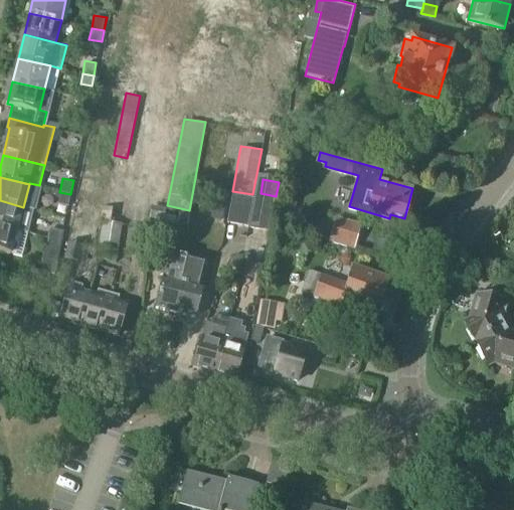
[(70,194),(59,192),(57,202),(68,204),(70,194)]
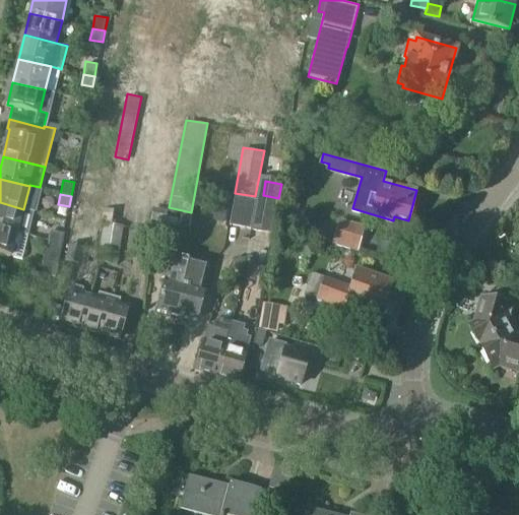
[(235,194),(230,222),(266,230),(271,201),(235,194)]
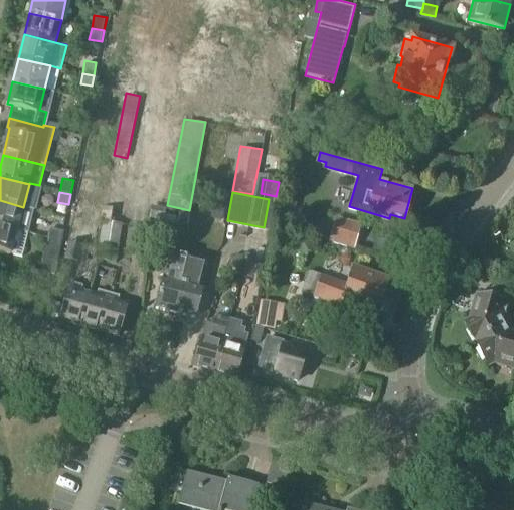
[(23,207),(0,200),(0,224),(18,228),(23,207)]
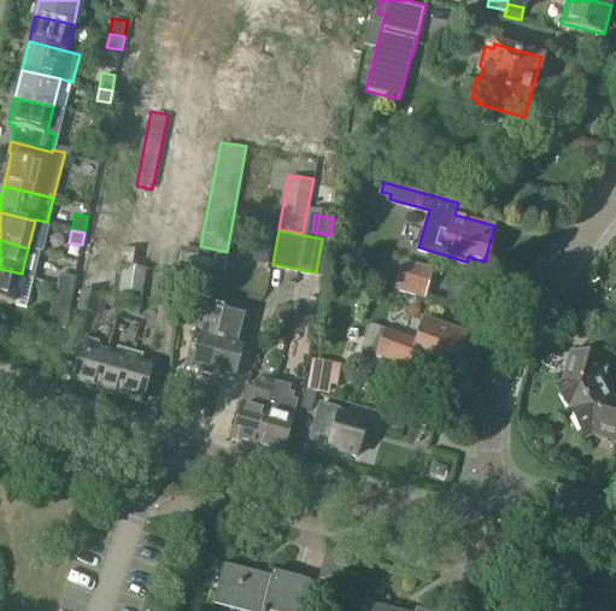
[(112,293),(111,293),(109,303),(139,311),(142,301),(118,295),(141,298),(146,266),(133,264),(135,246),(122,245),(119,264),(123,264),(122,271),(116,270),(112,293)]
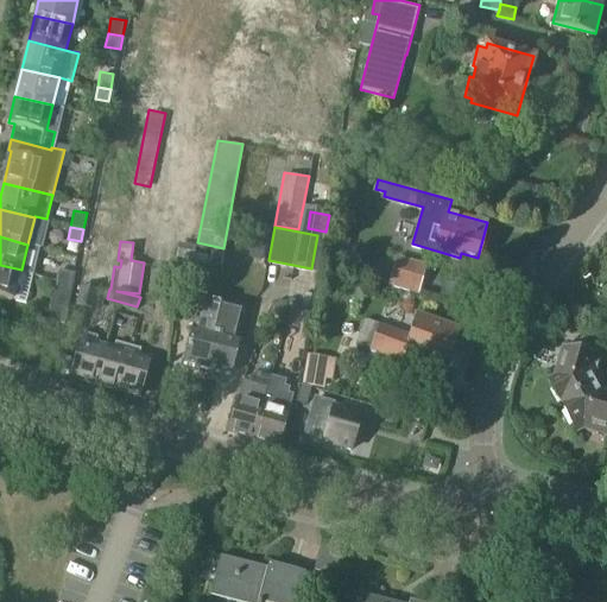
[(389,285),(418,292),(427,261),(397,253),(389,285)]
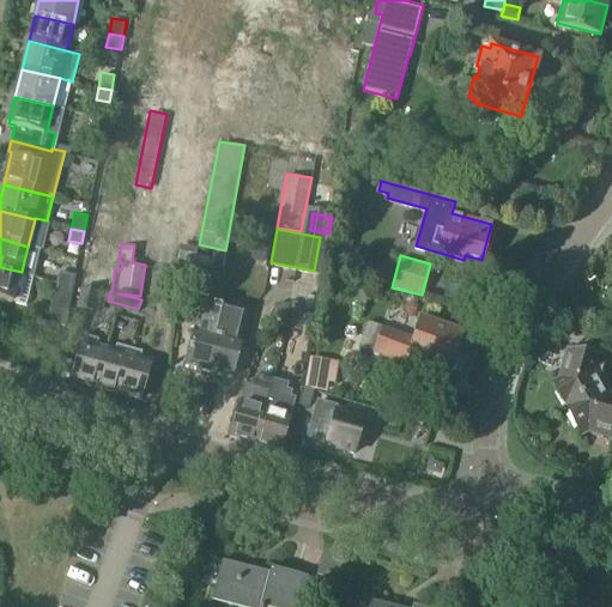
[(0,296),(14,301),(22,272),(0,267),(0,296)]
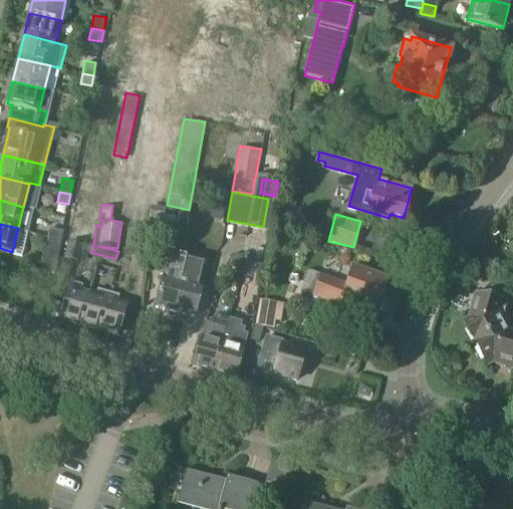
[(92,228),(70,224),(64,256),(79,259),(82,243),(89,244),(92,228)]
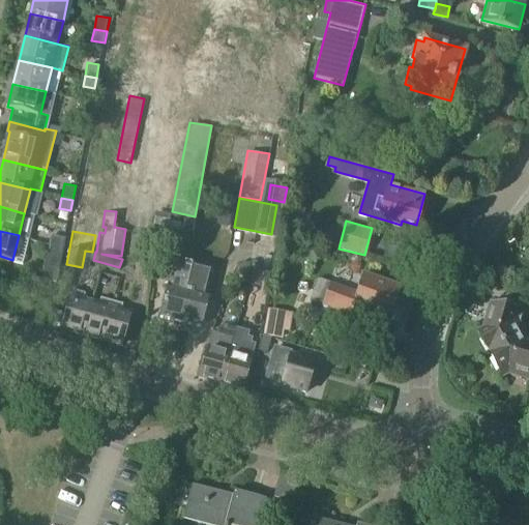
[(51,243),(63,246),(65,236),(52,233),(51,243)]
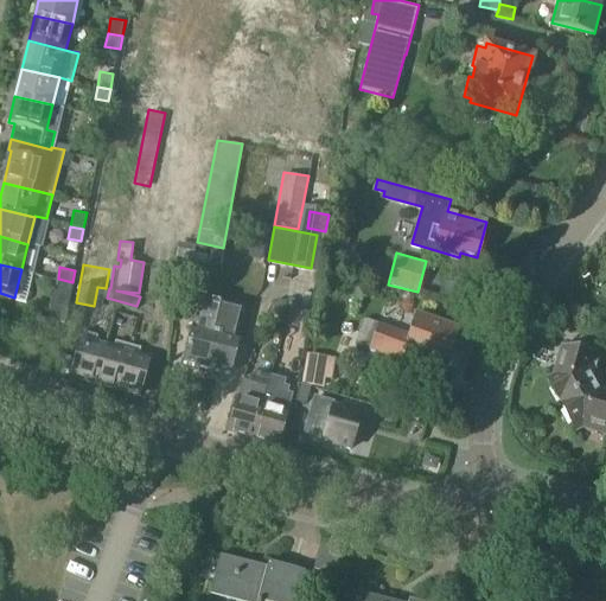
[(50,318),(65,320),(72,282),(58,279),(50,318)]
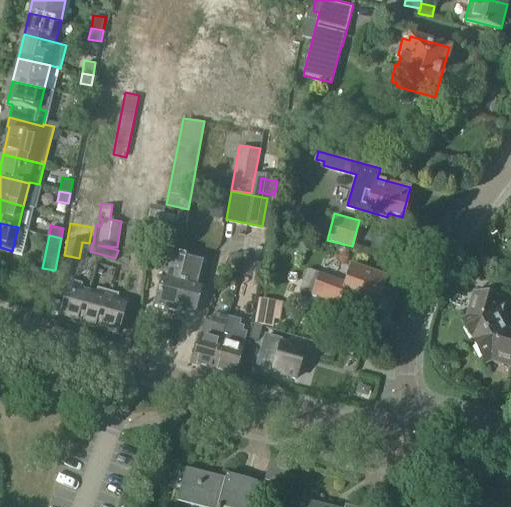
[(163,276),(162,276),(155,304),(174,308),(178,291),(184,292),(186,279),(181,277),(186,254),(181,253),(181,252),(179,251),(179,245),(160,246),(160,269),(162,269),(163,276)]
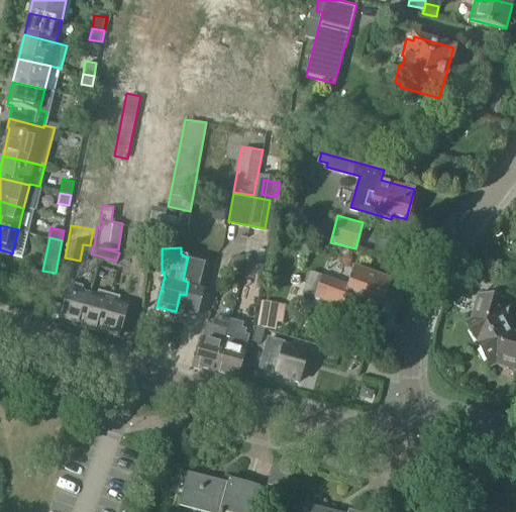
[(176,311),(193,315),(193,317),(197,318),(212,261),(193,257),(183,254),(183,256),(188,257),(183,280),(188,282),(186,295),(180,294),(176,311)]
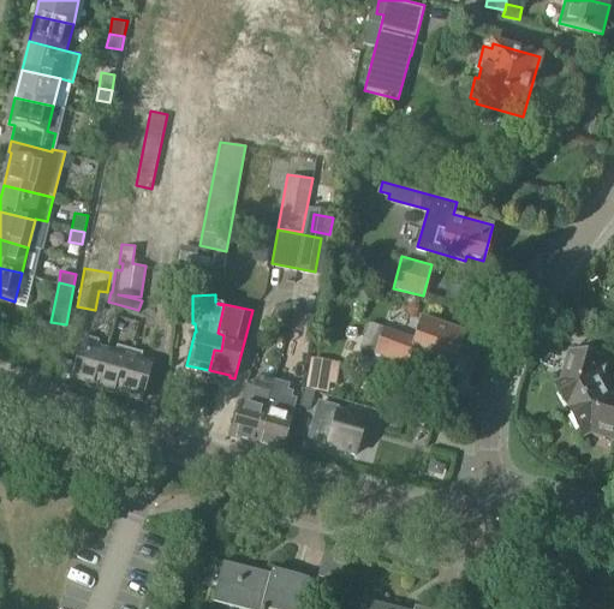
[(374,351),(409,364),(411,356),(451,370),(465,330),(421,315),(413,336),(383,326),(369,321),(359,345),(375,350),(374,351)]
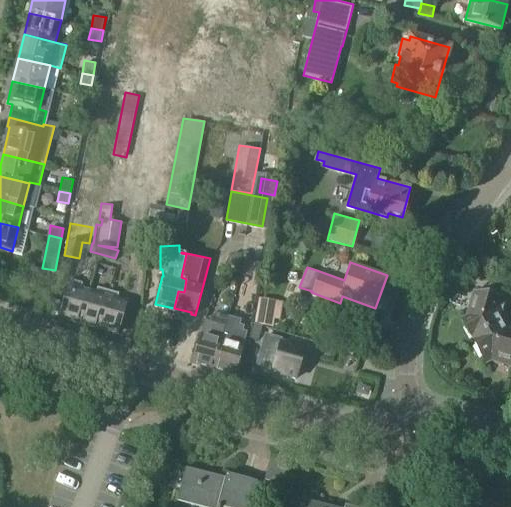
[(71,278),(70,283),(61,315),(79,321),(89,288),(82,286),(83,281),(71,278)]
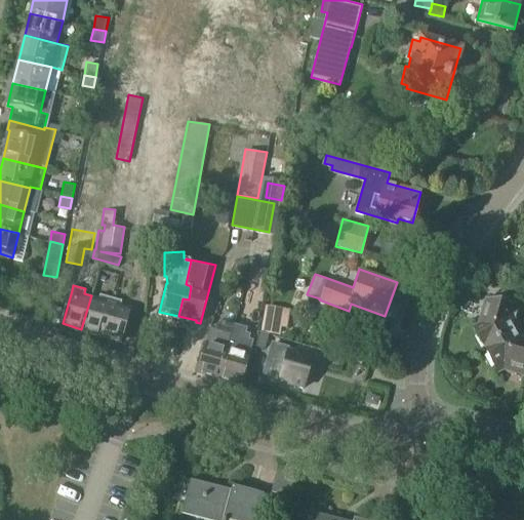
[(98,297),(91,295),(81,329),(101,334),(112,295),(101,292),(98,297)]
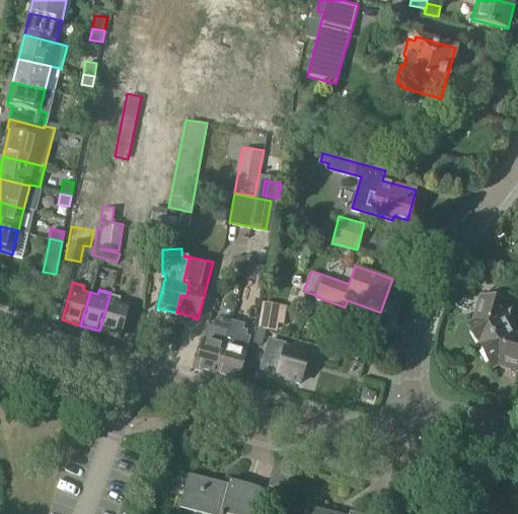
[(122,295),(111,292),(99,331),(119,336),(128,302),(121,300),(122,295)]
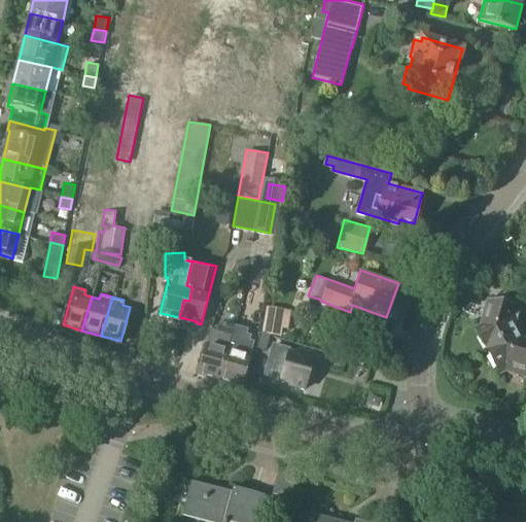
[(523,331),(525,329),(525,322),(523,321),(525,310),(493,302),(487,325),(480,329),(490,350),(523,331)]
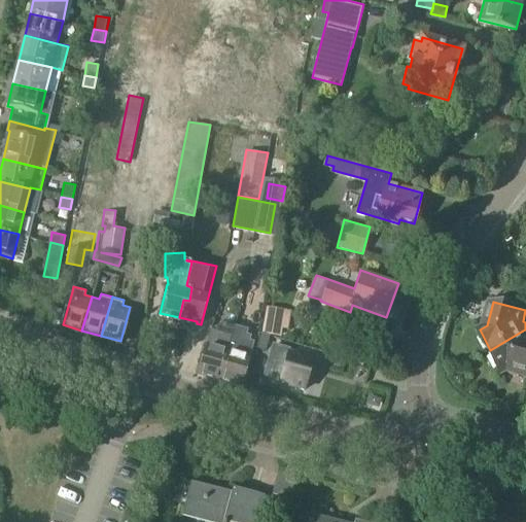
[(267,305),(261,333),(281,336),(283,326),(287,327),(290,309),(267,305)]
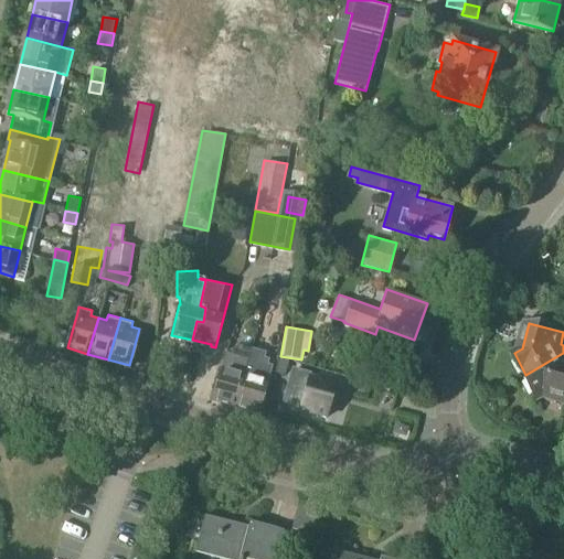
[(222,366),(213,396),(212,399),(236,406),(252,347),(238,343),(235,354),(226,352),(222,366)]
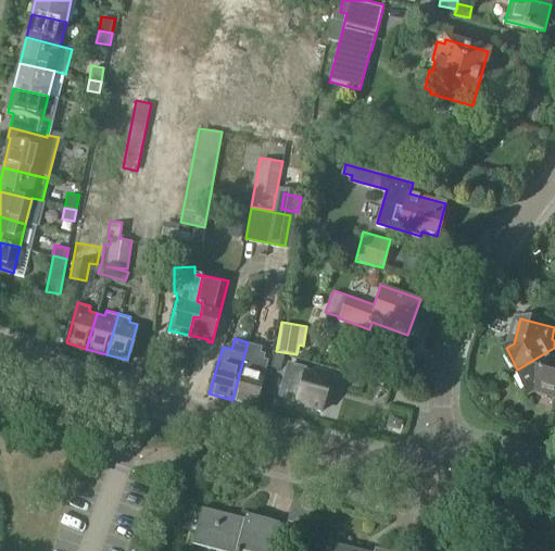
[(263,346),(248,342),(232,400),(255,407),(265,374),(269,359),(264,358),(266,352),(261,351),(263,346)]
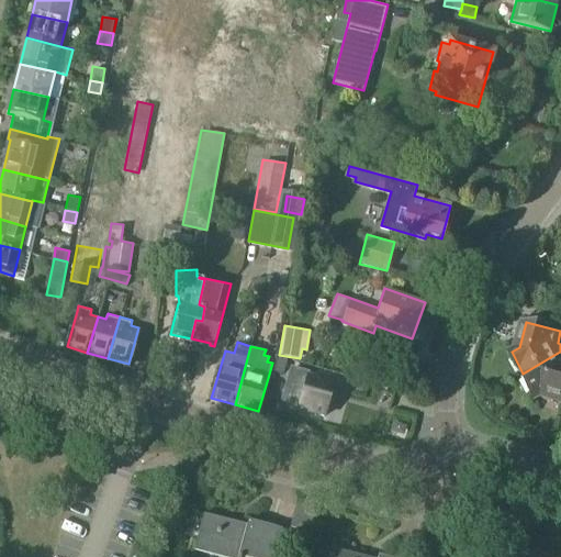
[(560,352),(558,353),(523,374),(534,393),(540,389),(560,394),(560,352)]
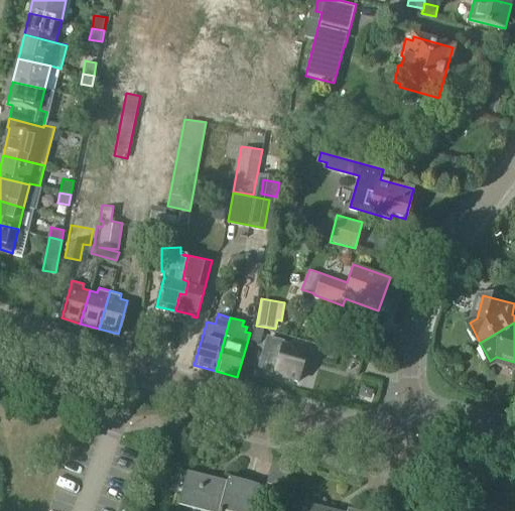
[(292,347),(282,344),(275,373),(298,380),(308,346),(294,343),(292,347)]
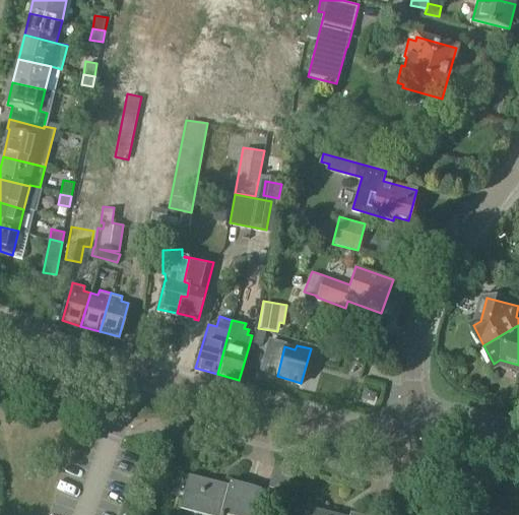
[(223,514),(224,513),(232,514),(254,514),(262,488),(231,478),(229,484),(189,473),(180,507),(209,514),(223,514)]
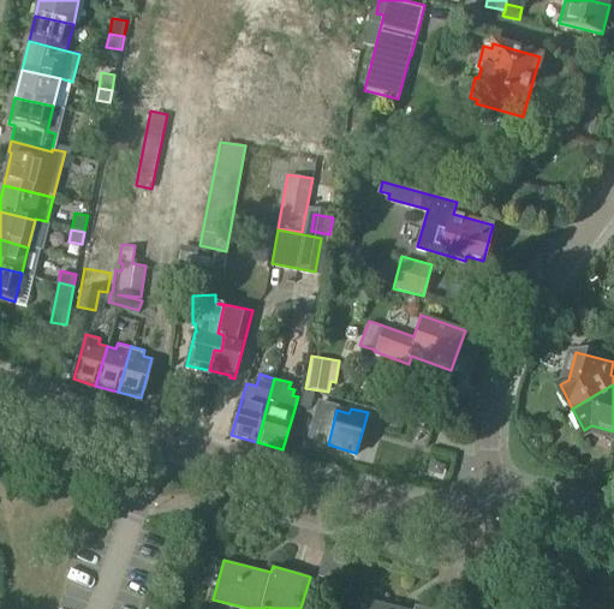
[(430,608),(415,604),(413,608),(410,608),(367,597),(363,608),(430,608)]
